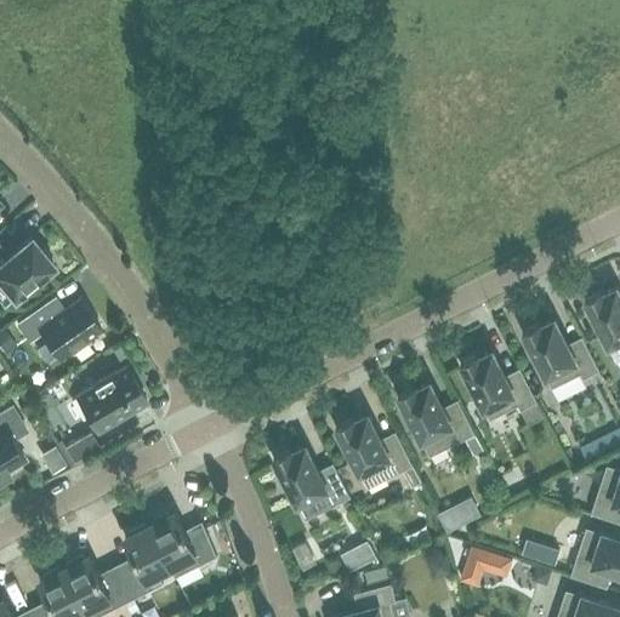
[(50,263),(52,262),(43,250),(40,252),(29,239),(7,257),(0,247),(0,284),(13,300),(52,267),(50,263)]
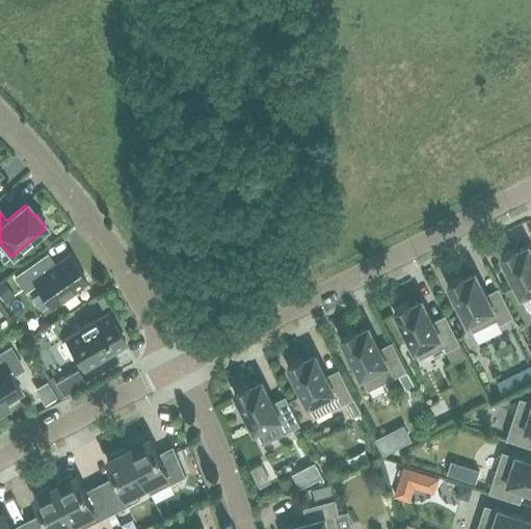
[(515,250),(501,259),(515,288),(520,297),(528,312),(530,310),(530,254),(528,247),(516,254),(515,250)]
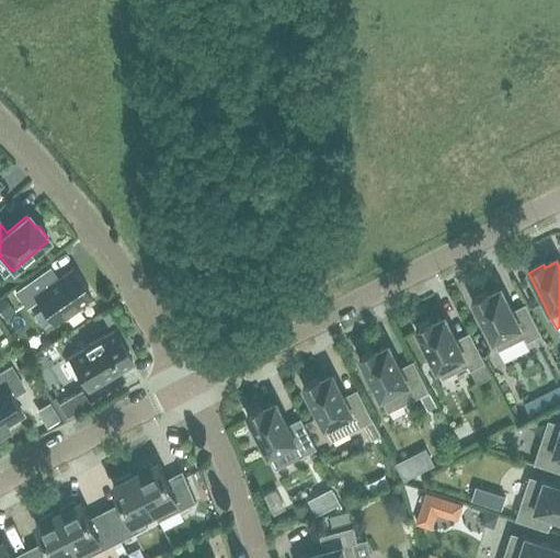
[(65,322),(72,317),(79,312),(76,308),(90,298),(71,272),(57,282),(48,270),(14,294),(25,309),(36,302),(52,326),(61,319),(65,322)]
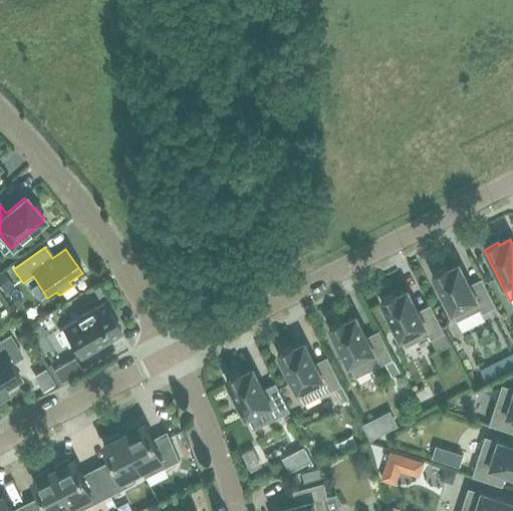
[(432,276),(456,323),(480,311),(482,315),(496,308),(489,294),(486,290),(484,285),(471,292),(458,265),(448,271),(447,269),(432,276)]
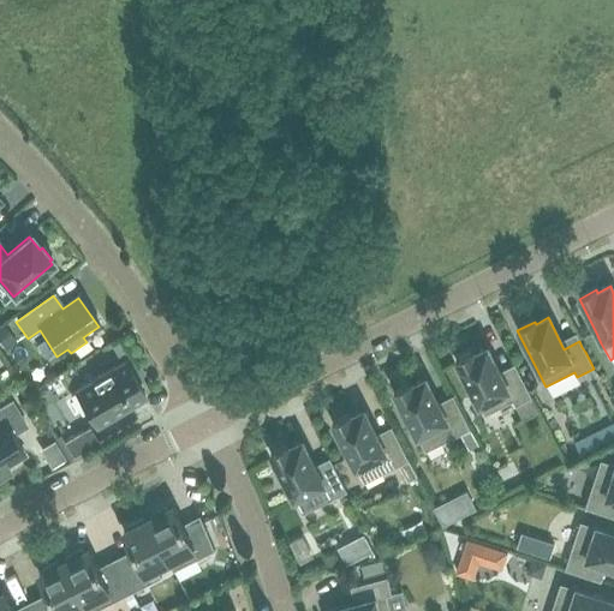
[(17,346),(5,328),(0,330),(0,346),(5,353),(17,346)]
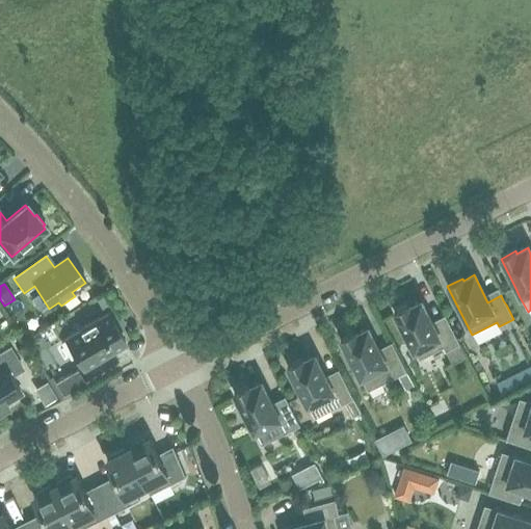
[(409,306),(394,313),(402,328),(399,331),(405,343),(408,342),(419,362),(444,349),(446,353),(459,346),(448,322),(434,329),(421,302),(410,308),(409,306)]
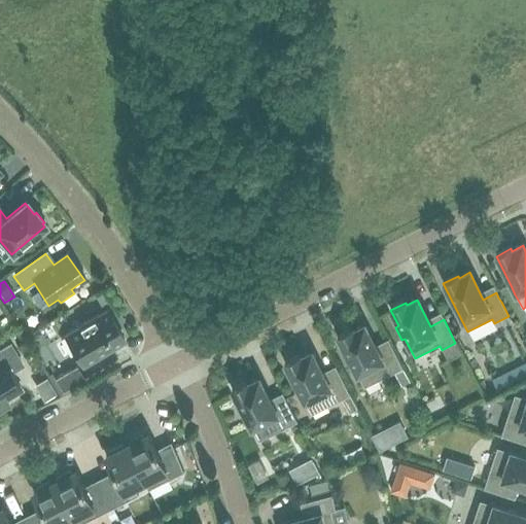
[(81,367),(124,342),(106,312),(64,338),(81,367)]
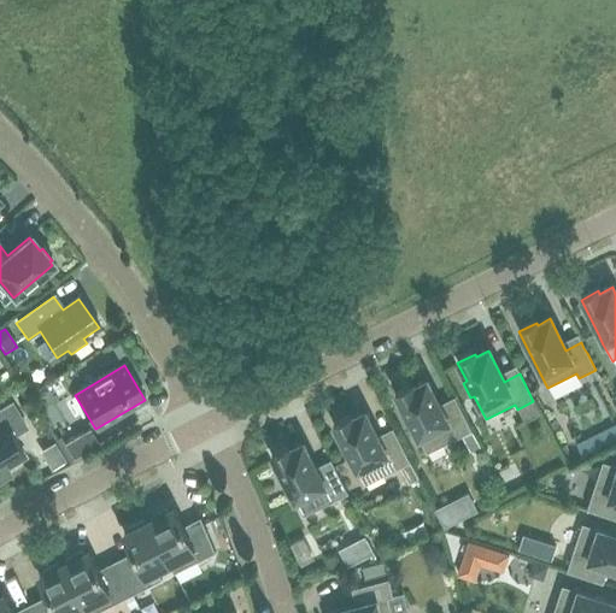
[(396,394),(427,455),(471,432),(458,405),(443,413),(427,382),(414,388),(412,385),(396,394)]
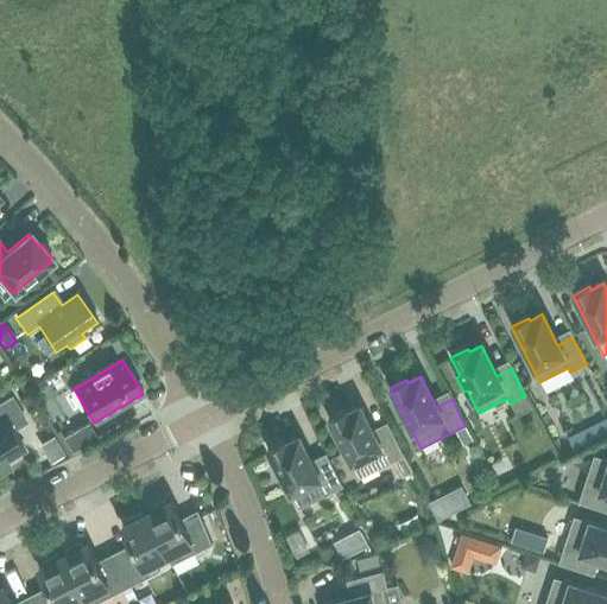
[(0,469),(8,464),(6,461),(24,450),(12,431),(25,423),(10,399),(12,398),(11,396),(0,402),(0,469)]
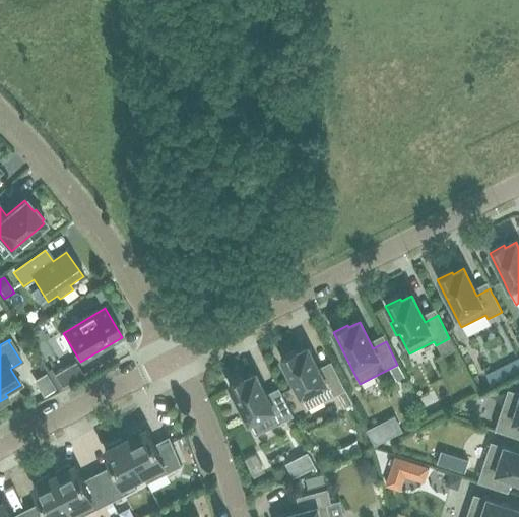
[(280,359),(307,410),(336,395),(344,410),(352,406),(345,391),(333,368),(321,375),(307,348),(297,353),(296,351),(280,359)]
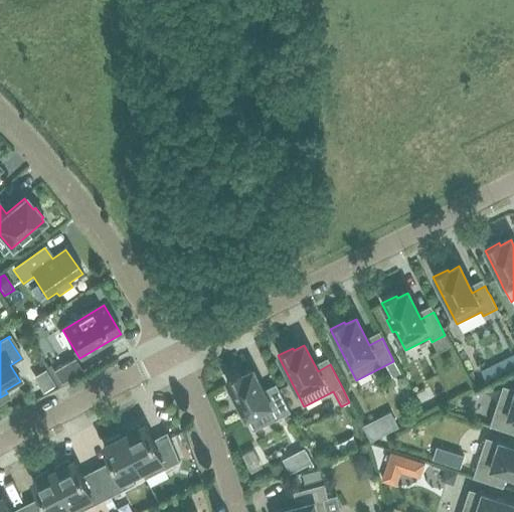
[(513,356),(481,373),(486,384),(513,370),(513,356)]
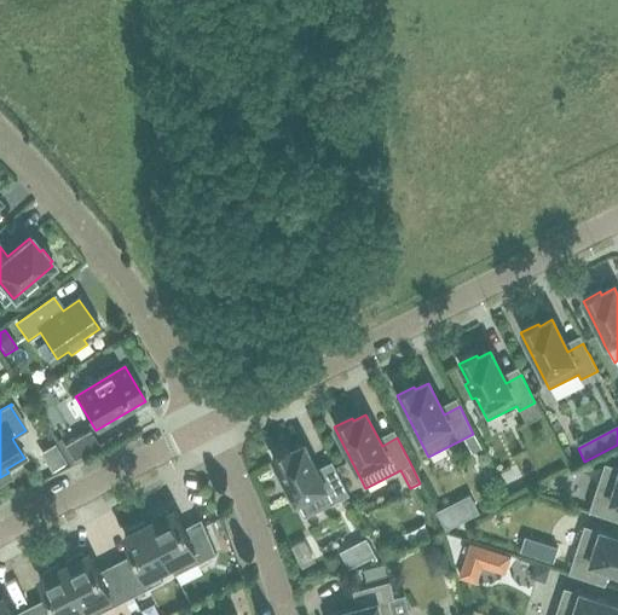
[(73,460),(97,446),(88,431),(64,446),(73,460)]
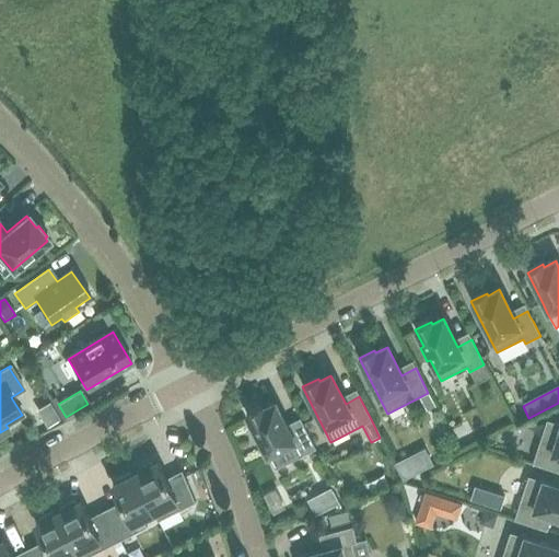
[(420,398),(427,412),(435,408),(428,394),(420,398)]
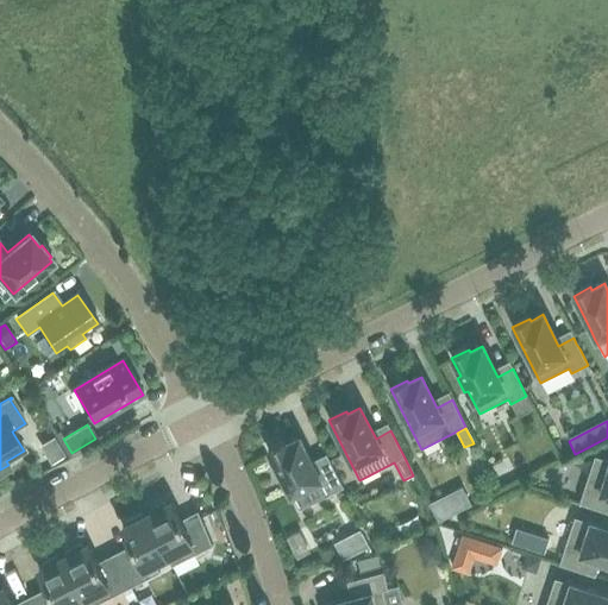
[(286,442),(268,451),(277,468),(274,471),(281,485),(284,484),(299,511),(344,489),(330,461),(314,470),(299,439),(287,445),(286,442)]
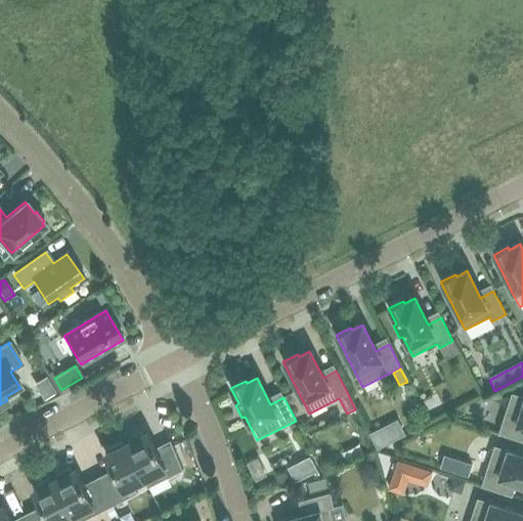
[(522,397),(512,394),(498,435),(522,443),(522,442),(522,397)]
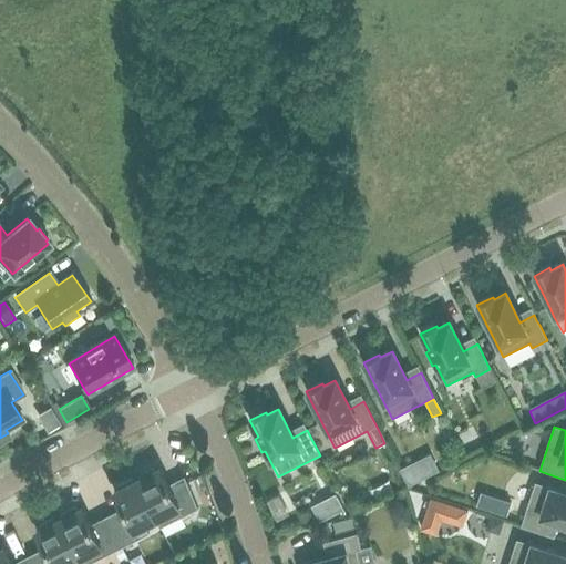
[(424,478),(417,462),(400,470),(408,485),(424,478)]
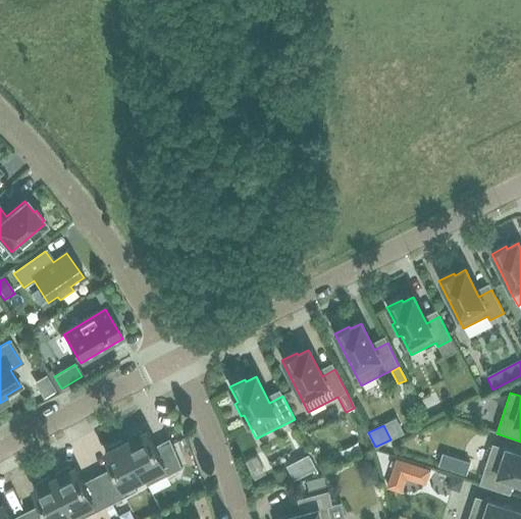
[(125,444),(143,479),(147,486),(181,469),(171,445),(157,452),(148,432),(143,435),(141,432),(128,438),(129,442),(125,444)]
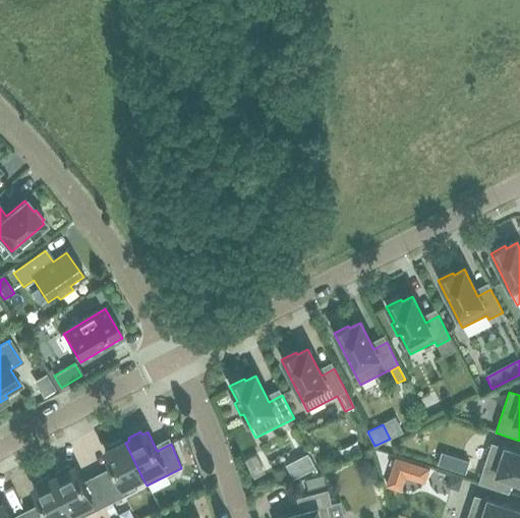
[(131,484),(142,478),(125,443),(122,445),(120,442),(108,448),(109,451),(104,454),(114,473),(100,480),(111,503),(135,491),(131,484)]
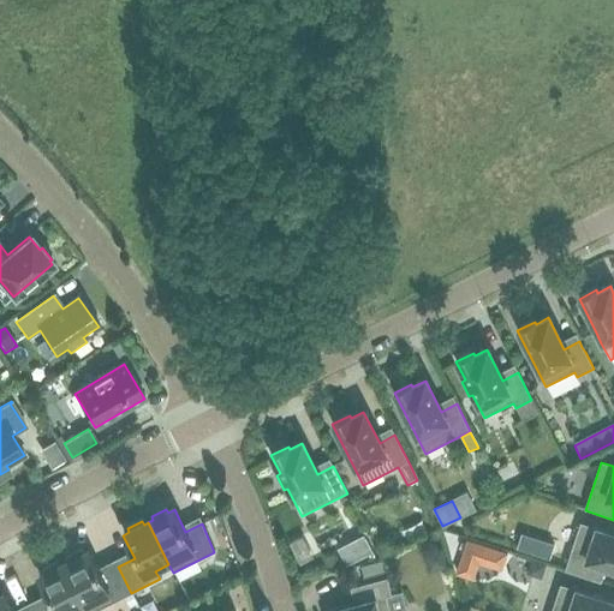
[(565,571),(594,581),(598,565),(613,569),(613,534),(580,523),(565,571)]
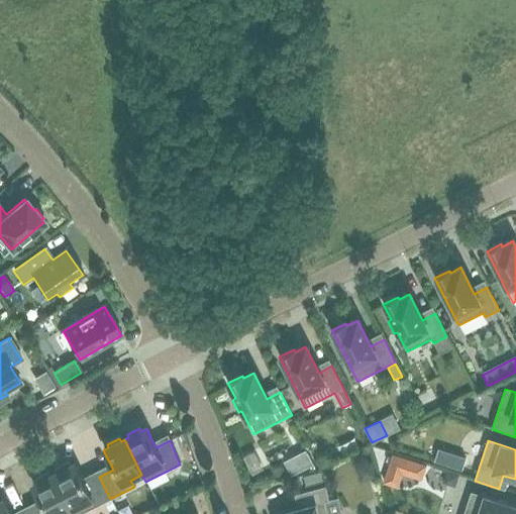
[(313,445),(290,454),(297,471),(320,460),(313,445)]
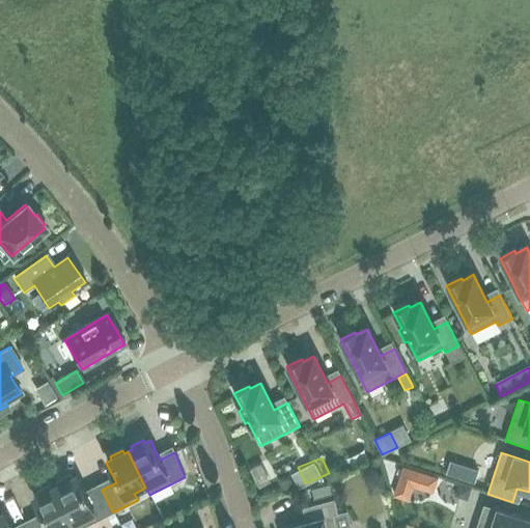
[(55,489),(73,525),(74,527),(84,527),(107,517),(113,512),(102,490),(87,497),(77,477),(72,479),(71,476),(58,483),(59,487),(55,489)]
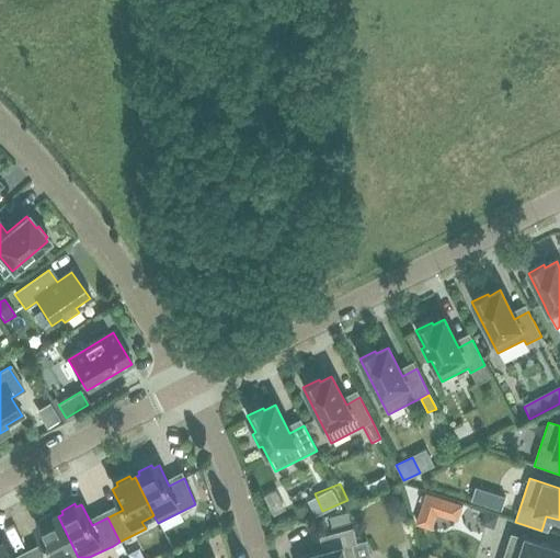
[(422,510),(416,525),(431,531),(436,514),(422,510)]
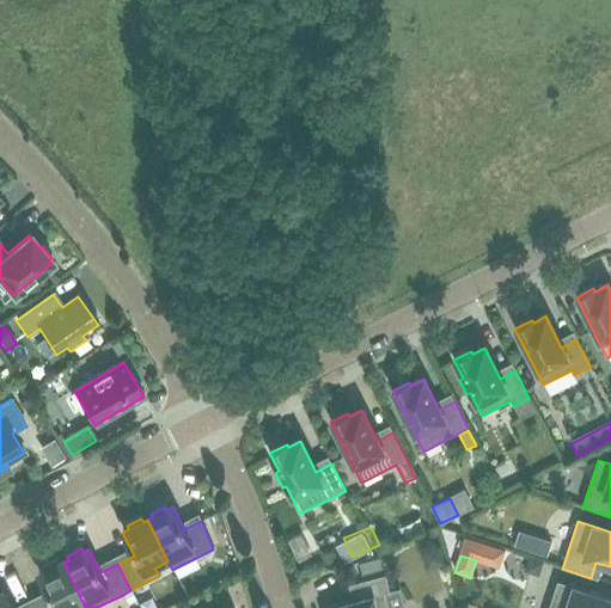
[(524,573),(538,578),(542,565),(527,560),(524,573)]
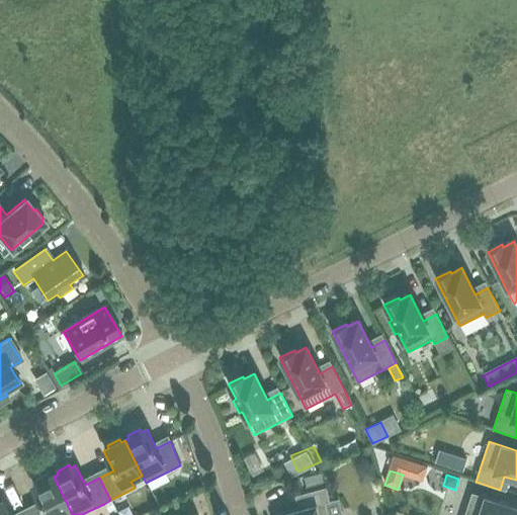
[(67,514),(71,512),(54,477),(50,479),(49,476),(35,482),(37,485),(32,487),(42,506),(28,514),(67,514)]
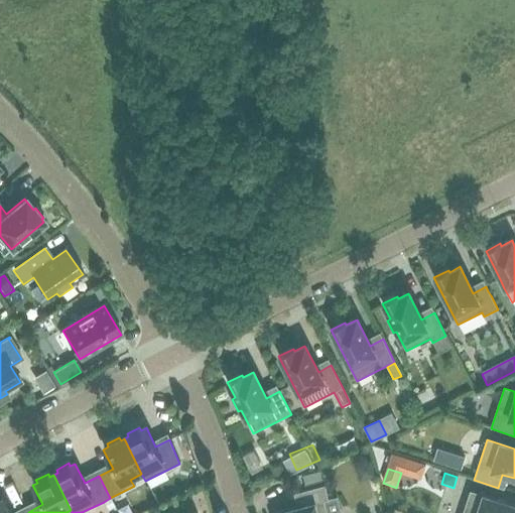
[(303,506),(282,512),(327,512),(324,502),(329,501),(325,486),(299,493),(303,506)]
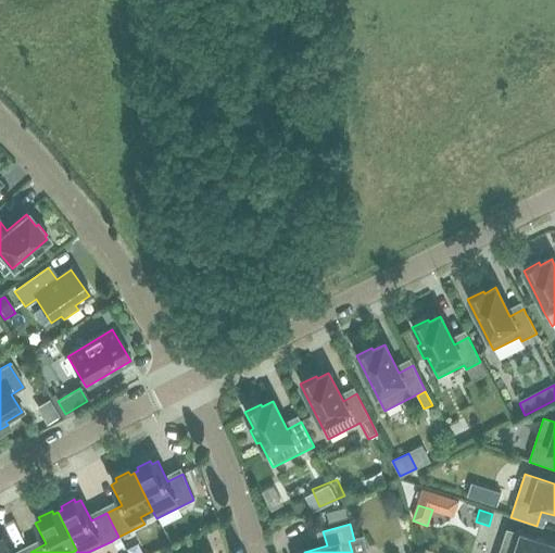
[(554,552),(554,545),(506,529),(499,552),(554,552)]
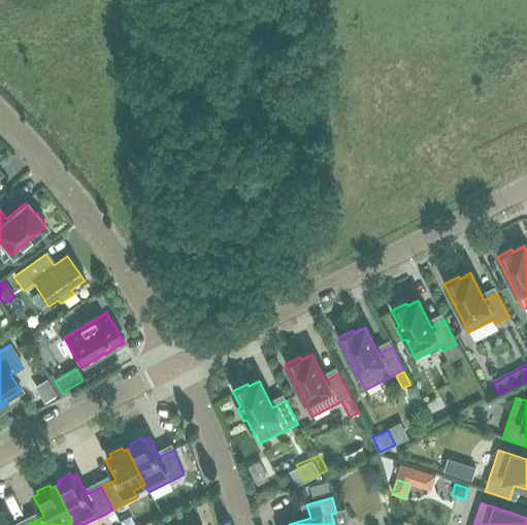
[(112,510),(106,514),(111,523),(118,520),(112,510)]
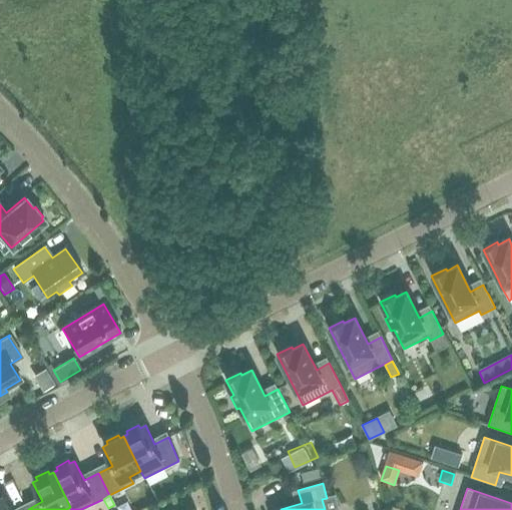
[(28,509),(10,509),(4,497),(0,499),(0,509),(28,509)]
